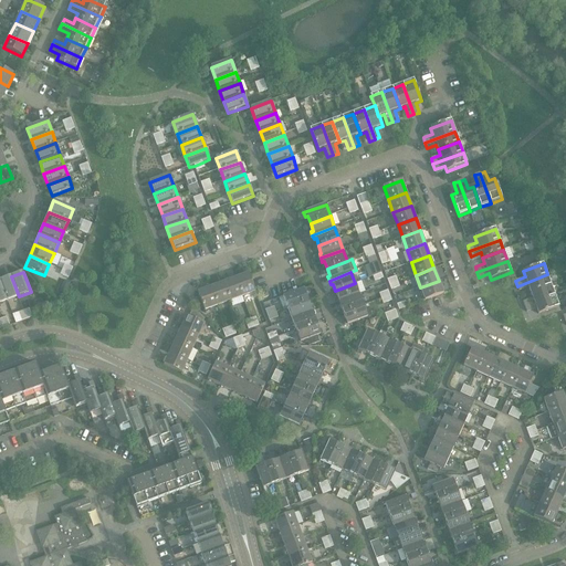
[(248,273),(236,279),(242,296),(255,292),(248,273)]
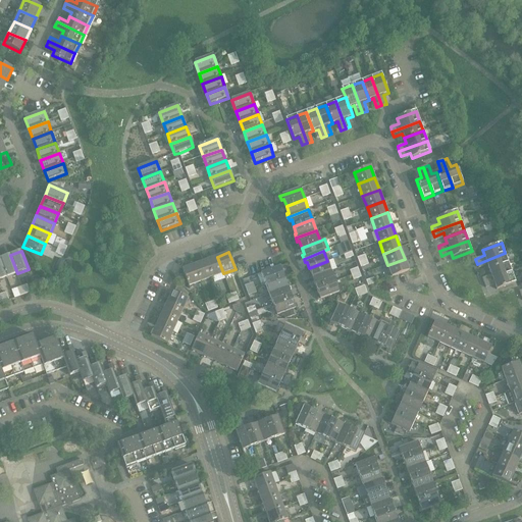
[(487,265),(489,270),(509,263),(505,253),(477,264),(479,268),(487,265)]
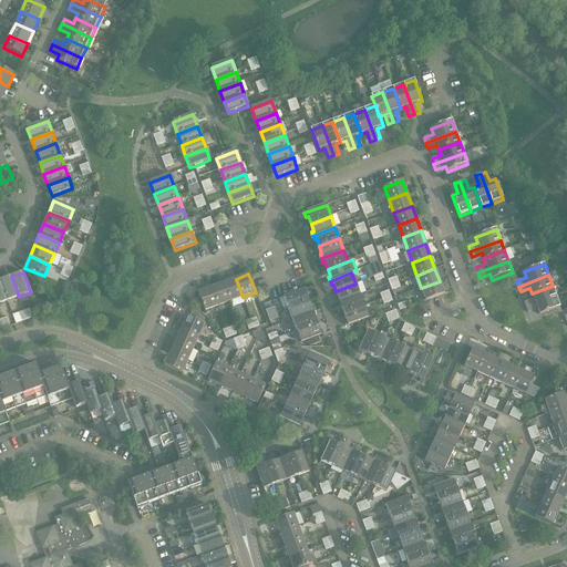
[(0,280),(8,301),(19,297),(11,277),(0,280)]
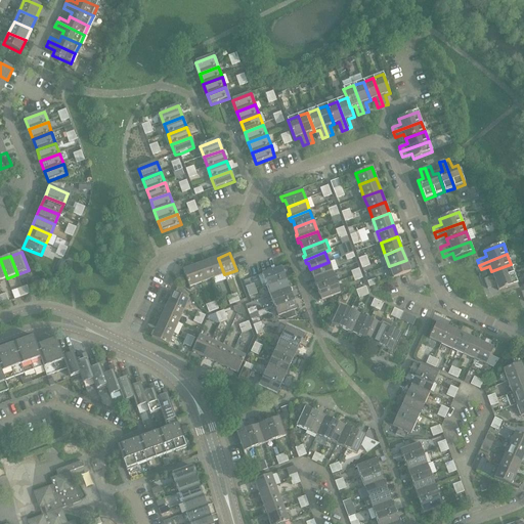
[(218,258),(206,262),(213,279),(224,274),(218,258)]
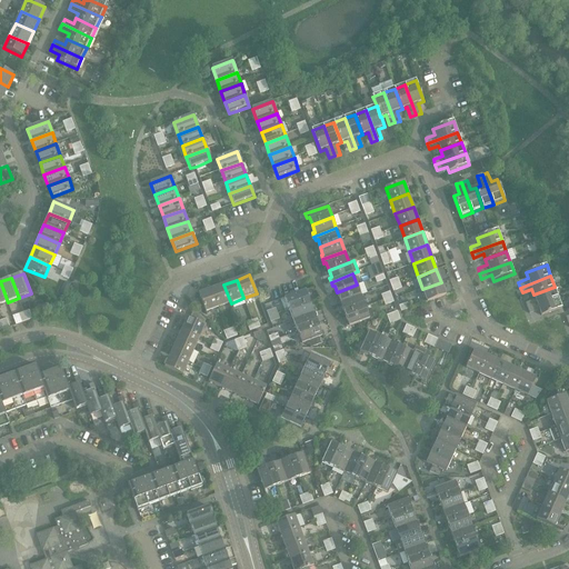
[(446,296),(441,282),(422,289),(428,302),(446,296)]
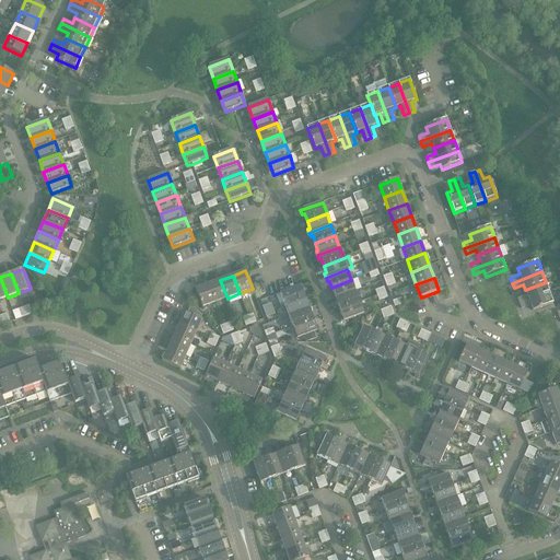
[(220,280),(208,284),(214,303),(228,299),(220,280)]
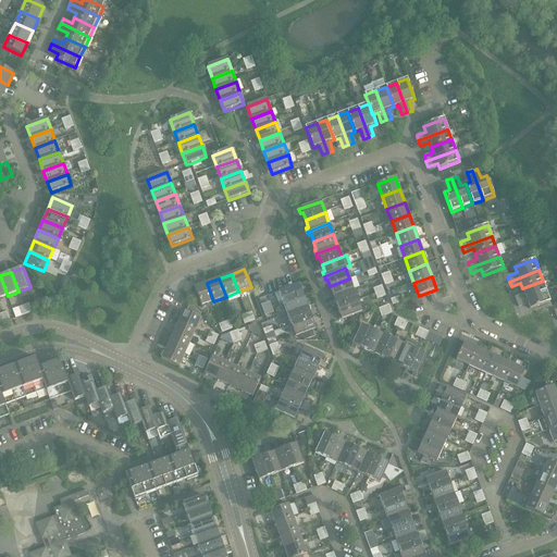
[(354,289),(349,279),(330,286),(333,294),(331,294),(332,298),(354,289)]
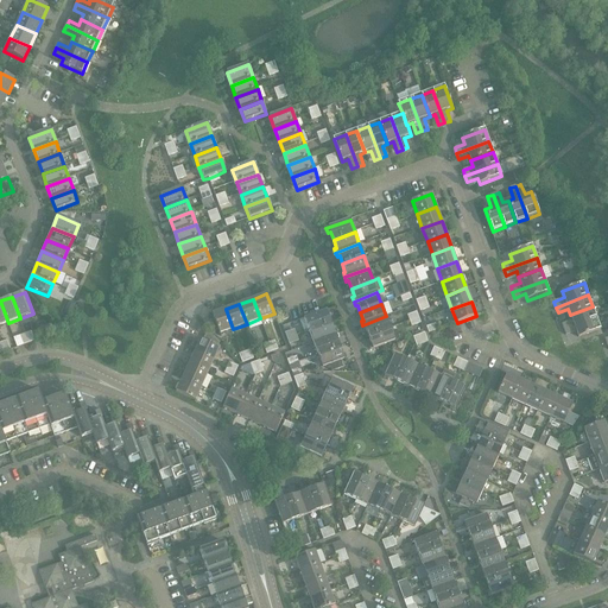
[(562,324),(564,330),(597,318),(593,306),(570,315),(572,321),(562,324)]
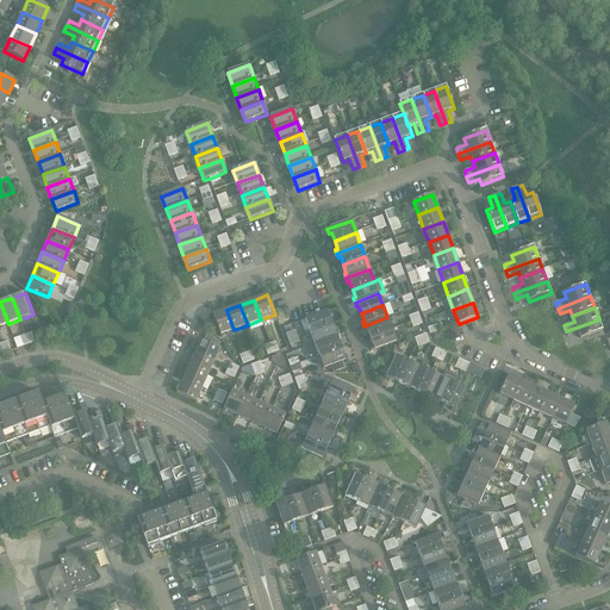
[(221,335),(234,330),(226,310),(212,315),(221,335)]
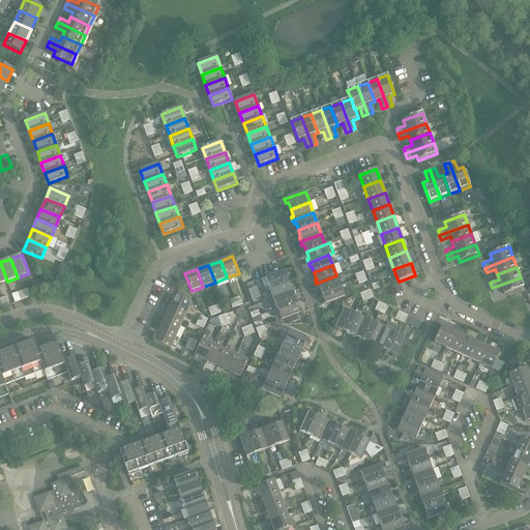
[(265,290),(269,289),(288,282),(286,275),(288,274),(287,270),(262,280),(265,290)]
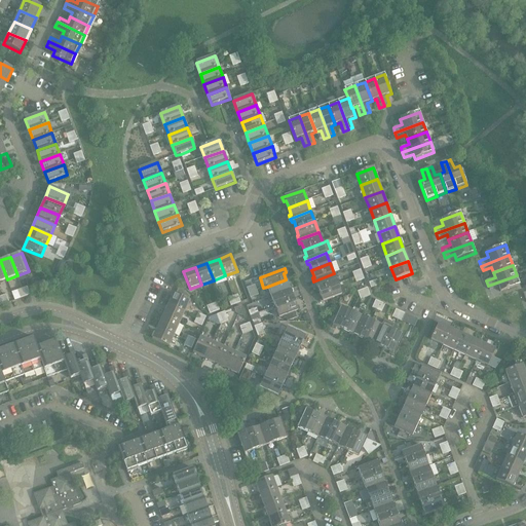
[(338,285),(334,273),(313,282),(314,286),(316,285),(320,291),(338,285)]
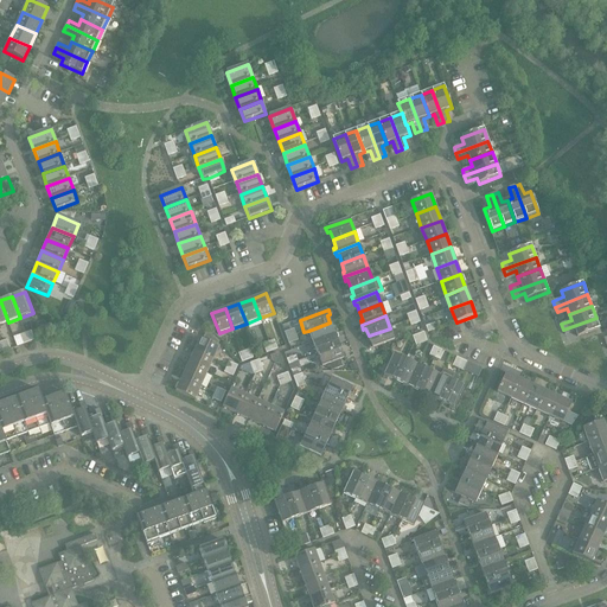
[(600,330),(596,318),(563,330),(566,334),(575,331),(577,338),(600,330)]
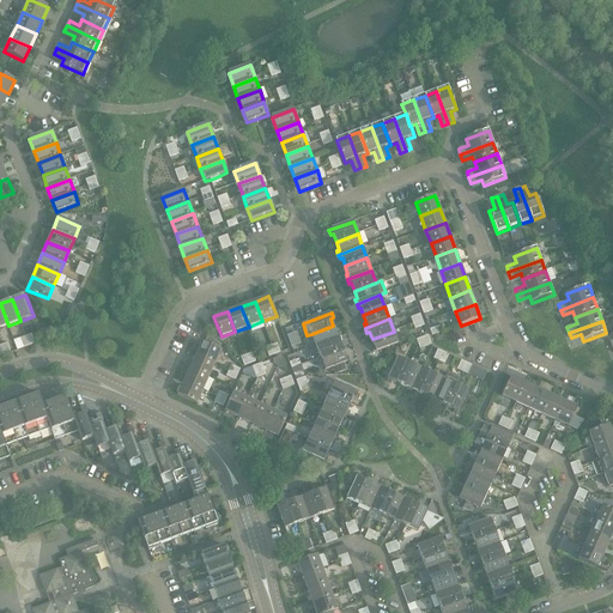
[(337,334),(333,326),(311,334),(316,346),(340,337),(339,333),(337,334)]
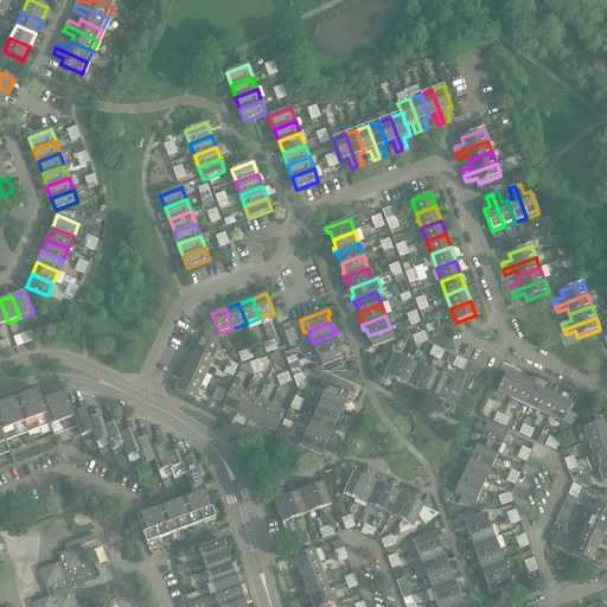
[(395,340),(390,328),(369,336),(371,344),(369,345),(371,350),(395,340)]
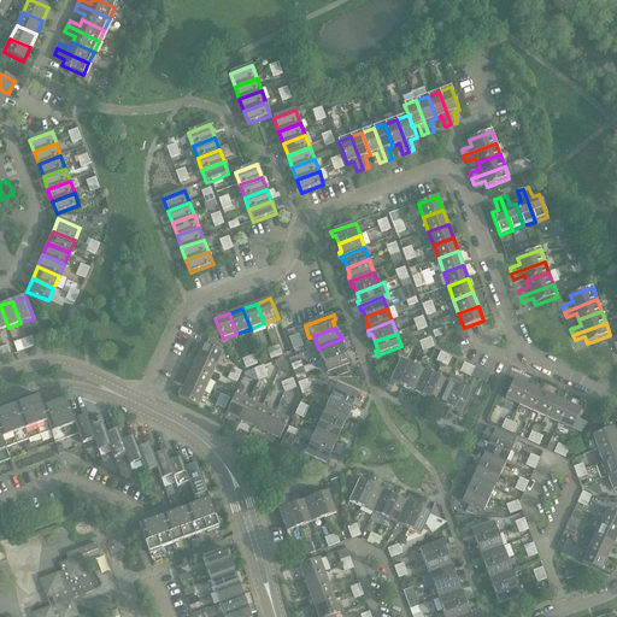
[(323,360),(345,352),(342,345),(345,344),(342,339),(318,348),(323,360)]
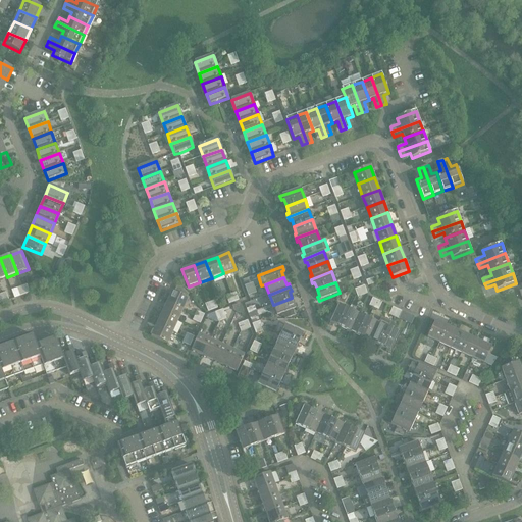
[(171,292),(166,303),(183,310),(188,299),(171,292)]
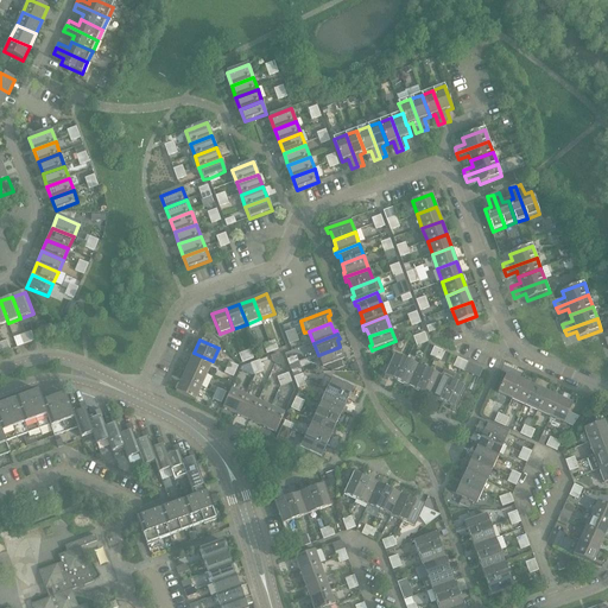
[(342,355),(340,347),(318,355),(323,368),(329,366),(331,372),(343,368),(341,361),(344,360),(347,359),(346,354),(342,355)]
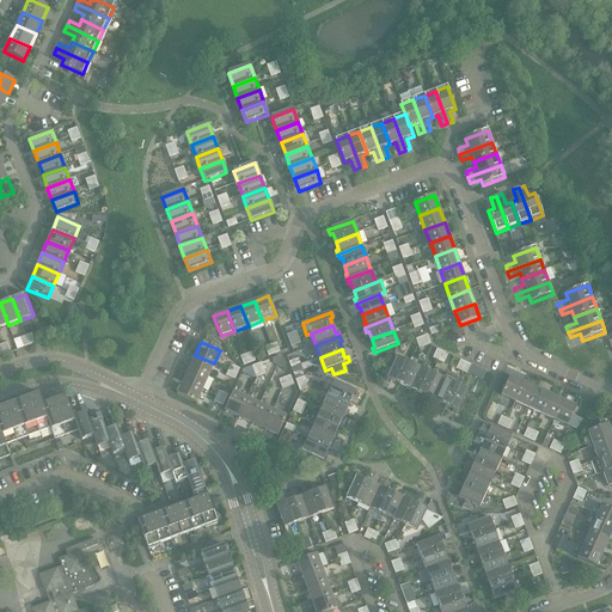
[(214,363),(195,355),(189,368),(208,377),(214,363)]
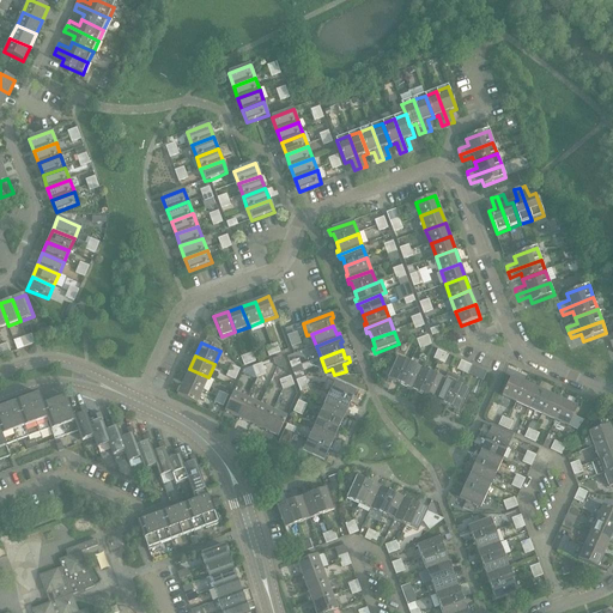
[(393,381),(400,384),(410,364),(398,358),(387,382),(392,384),(393,381)]
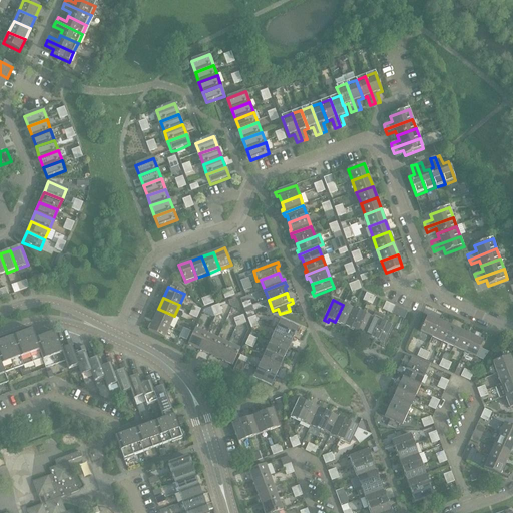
[(353,309),(343,305),(335,322),(341,325),(340,327),(344,329),(353,309)]
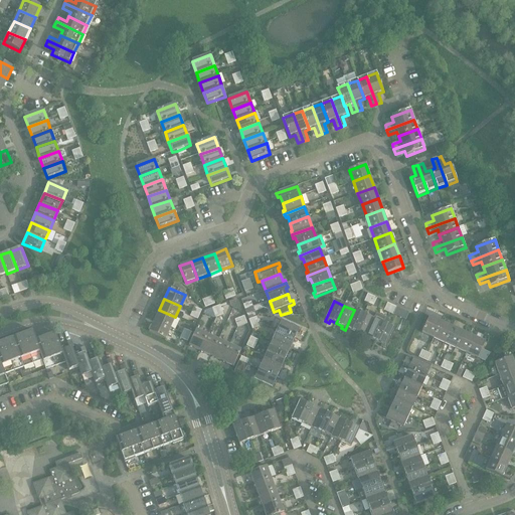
[(194,307),(192,312),(199,315),(201,311),(194,307)]
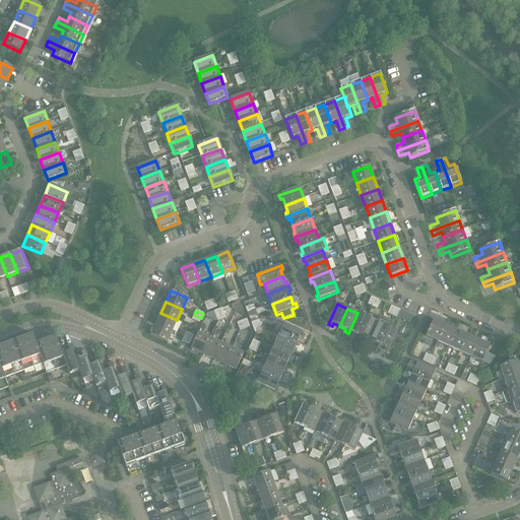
[(172,331),(177,320),(160,313),(155,324),(172,331)]
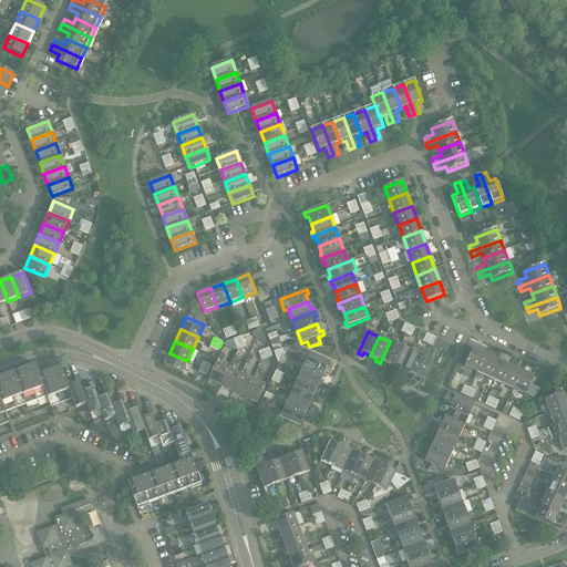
[(400,346),(390,341),(380,363),(383,366),(384,362),(391,366),(400,346)]
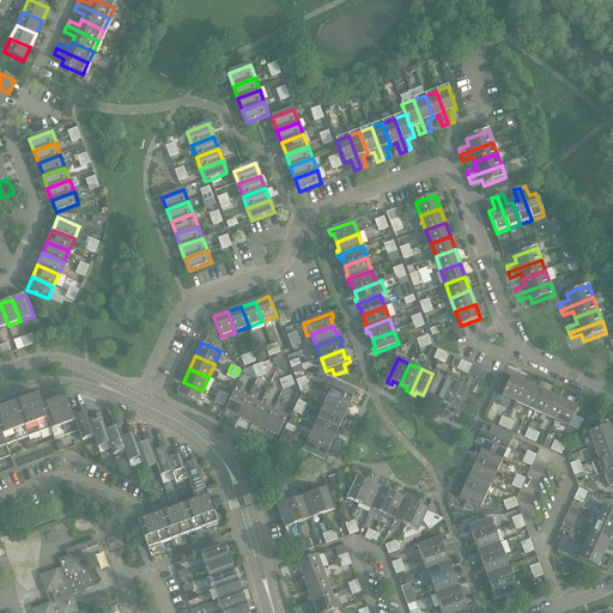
[(237,375),(229,371),(226,376),(235,381),(237,375)]
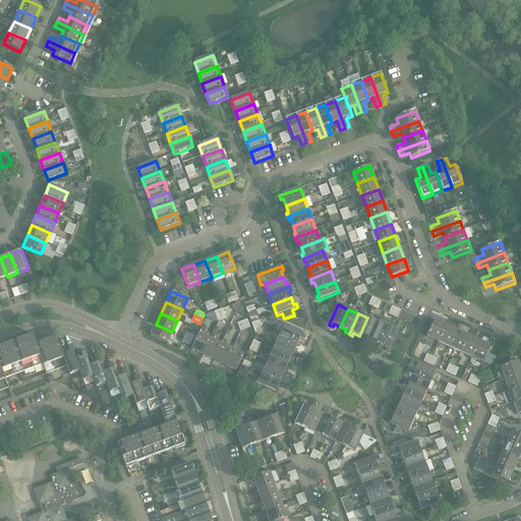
[(378,323),(367,317),(359,336),(366,339),(365,341),(368,343),(378,323)]
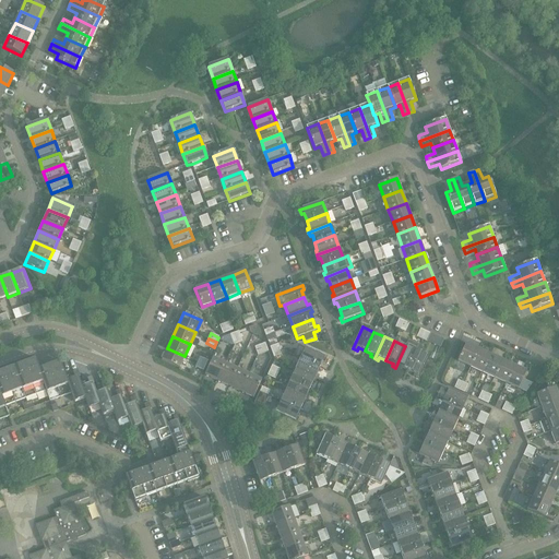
[(458,361),(470,367),(478,349),(466,344),(458,361)]
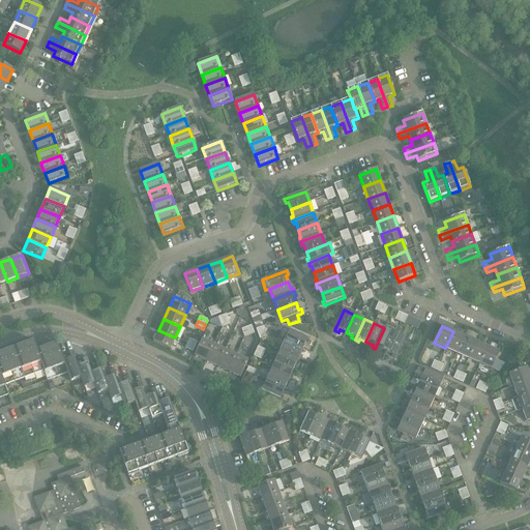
[(176,348),(185,329),(182,327),(173,347),(176,348)]
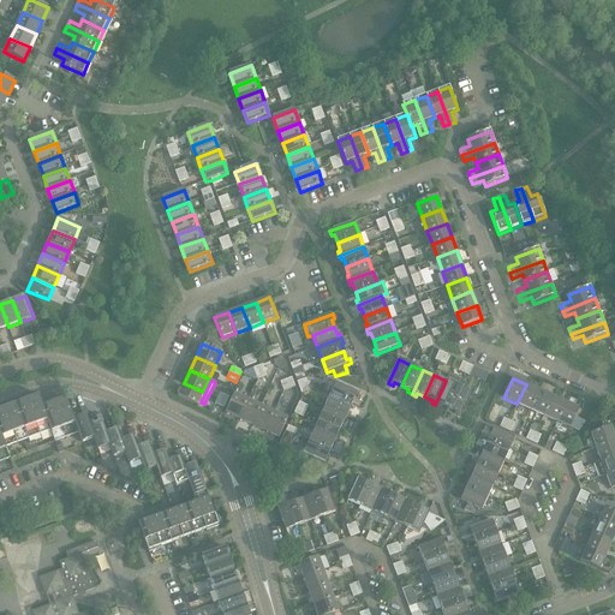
[(458,387),(446,381),(435,405),(440,407),(441,404),(448,407),(458,387)]
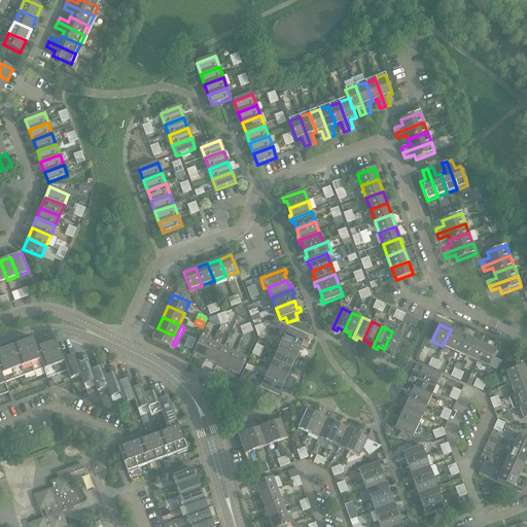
[(283,338),(302,346),(305,340),(307,341),(309,337),(288,327),(283,338)]
